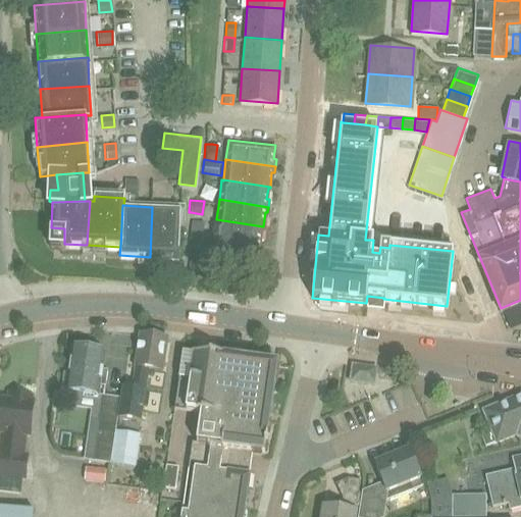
[(177,258),(180,208),(152,207),(150,257),(177,258)]
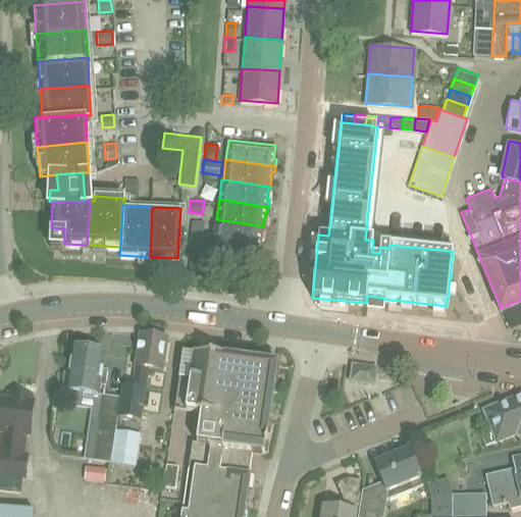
[(263,226),(216,219),(216,220),(214,220),(212,239),(261,247),(262,240),(260,239),(261,226),(263,227),(263,226)]
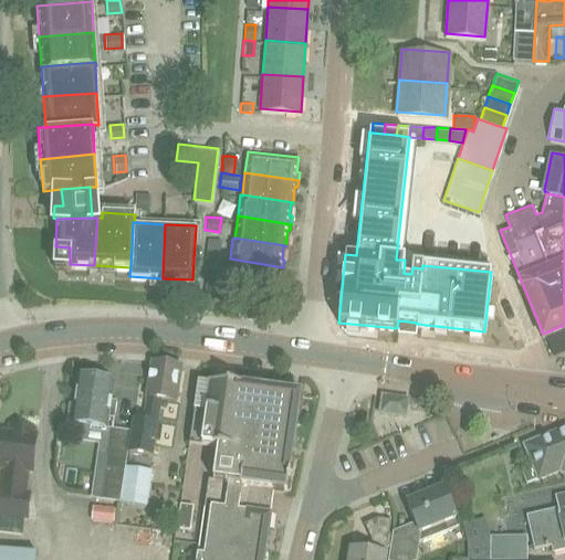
[(205,260),(219,261),(220,250),(207,249),(205,260)]
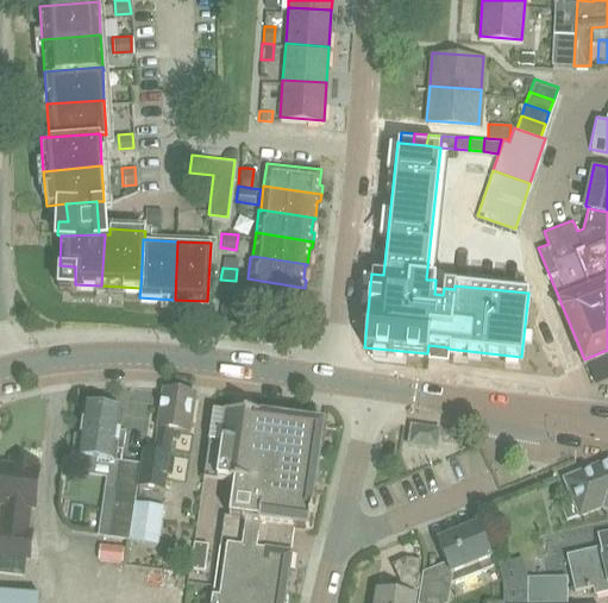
[(304,296),(305,288),(248,278),(244,305),(299,312),(301,295),(304,296)]
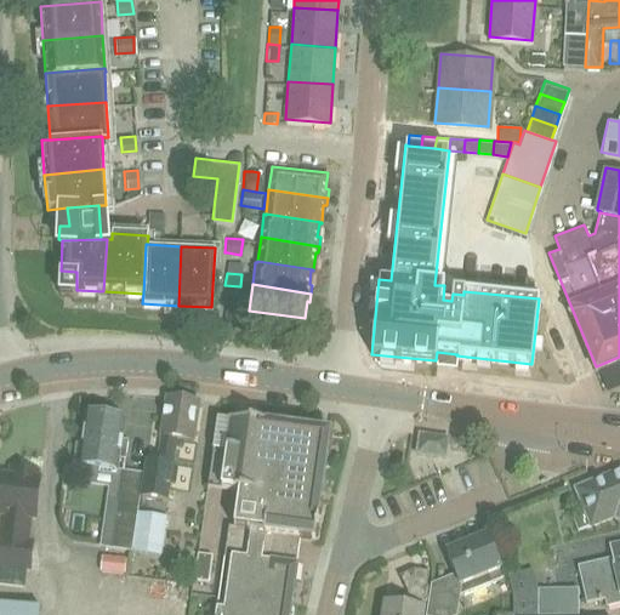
[(193,438),(199,400),(165,394),(155,457),(146,456),(141,493),(168,497),(176,436),(193,438)]
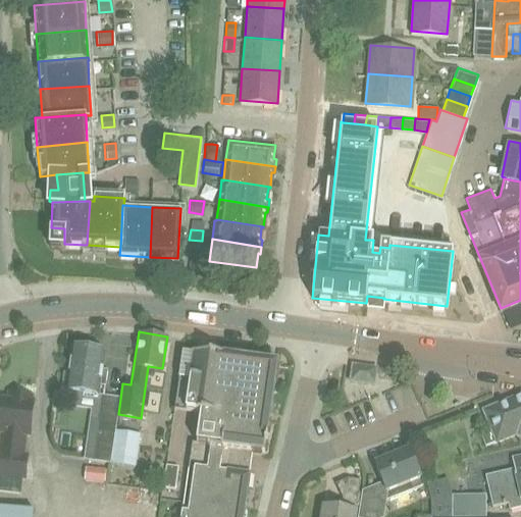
[(98,394),(104,350),(71,345),(64,389),(98,394)]
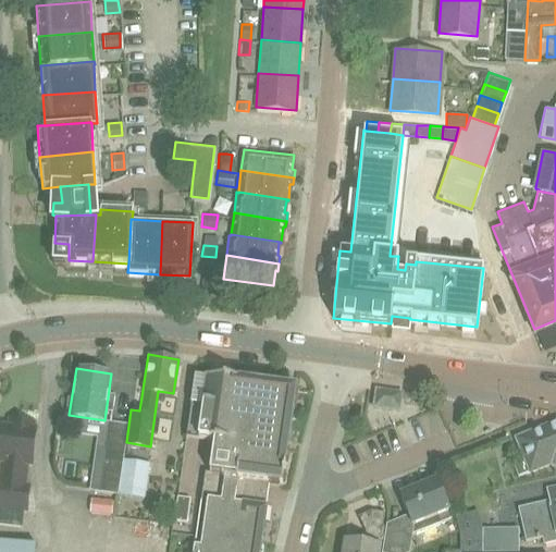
[(232,441),(241,379),(195,371),(185,434),(214,439),(232,441)]
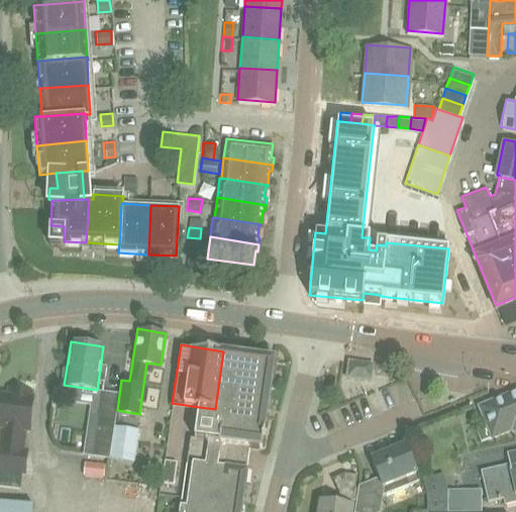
[(266,416),(272,376),(265,368),(267,357),(223,351),(215,409),(266,416)]
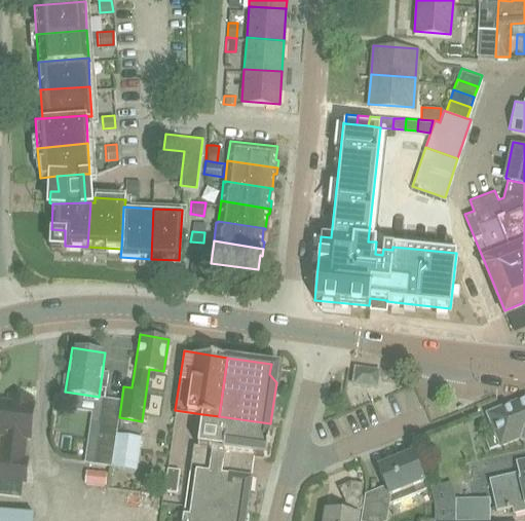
[(376,384),(378,368),(354,365),(352,381),(376,384)]
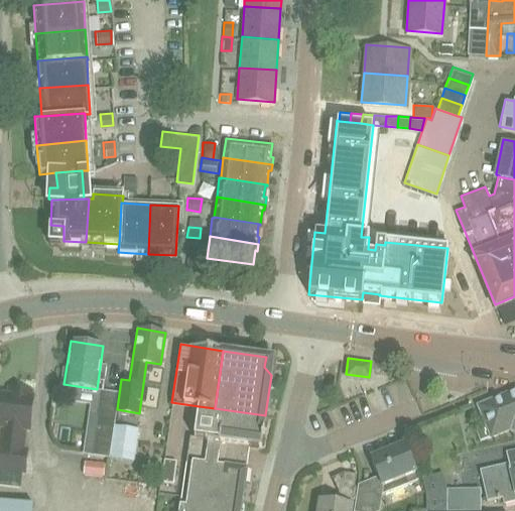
[(0,484),(19,486),(21,470),(23,470),(25,449),(21,448),(23,427),(28,428),(32,396),(29,395),(30,389),(9,387),(8,393),(0,391),(0,424),(2,424),(0,438),(0,484)]
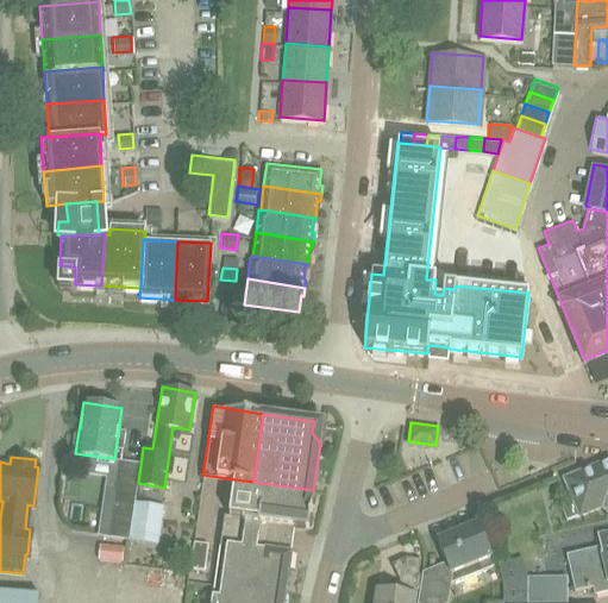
[(140,460),(118,457),(113,488),(136,491),(140,460)]
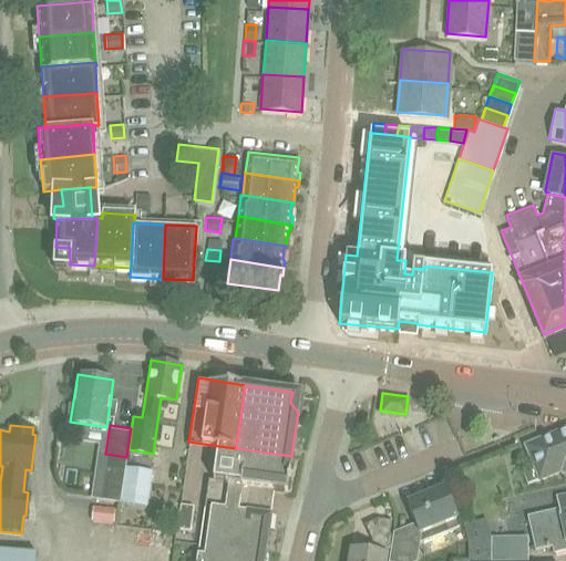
[(565,426),(526,444),(535,466),(522,470),(526,481),(559,468),(565,470),(565,426)]
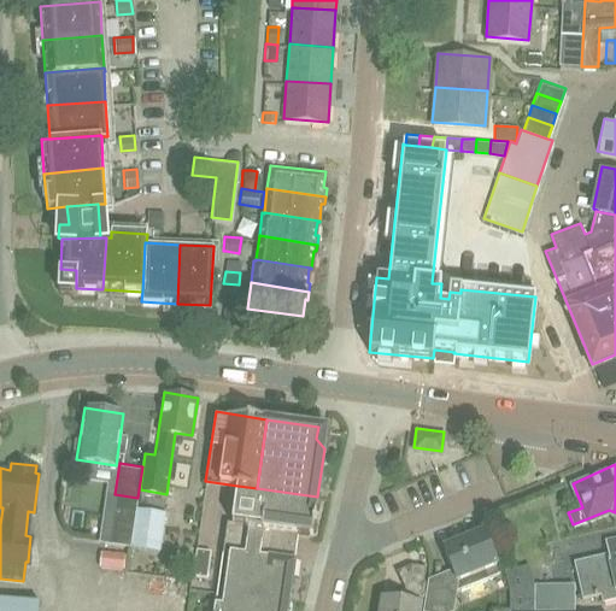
[(311,533),(317,497),(257,488),(238,486),(236,499),(235,499),(232,520),(288,529),(311,533)]
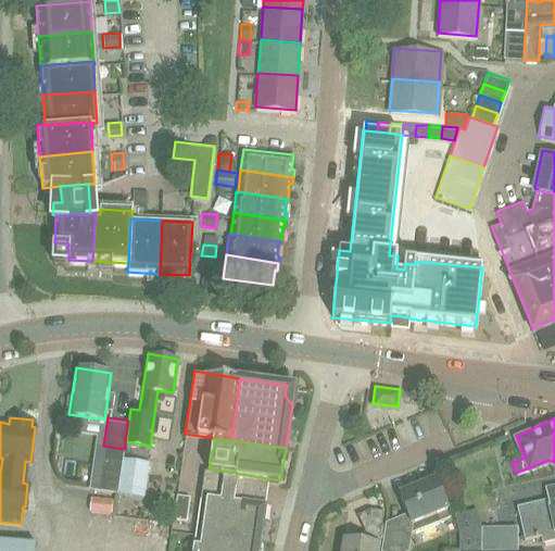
[(142,493),(148,459),(123,455),(122,461),(117,491),(142,493)]
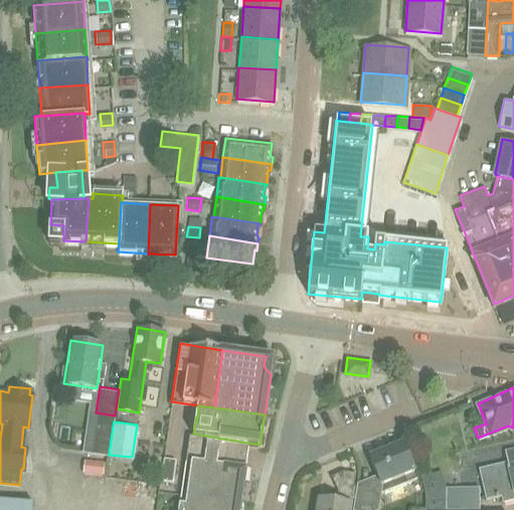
[(90,452),(109,455),(113,427),(94,423),(90,452)]
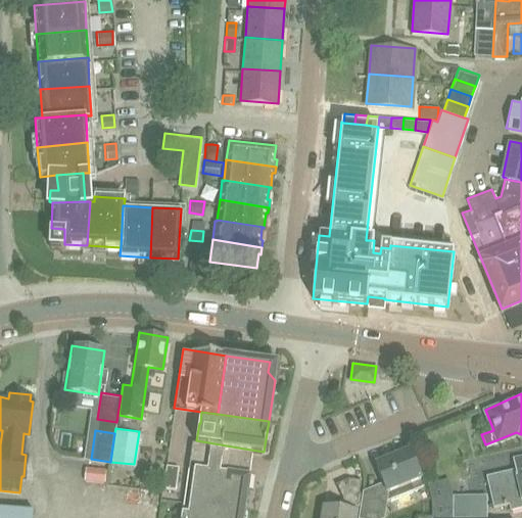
[(244,502),(250,461),(243,460),(244,449),(196,440),(192,440),(184,492),(244,502)]
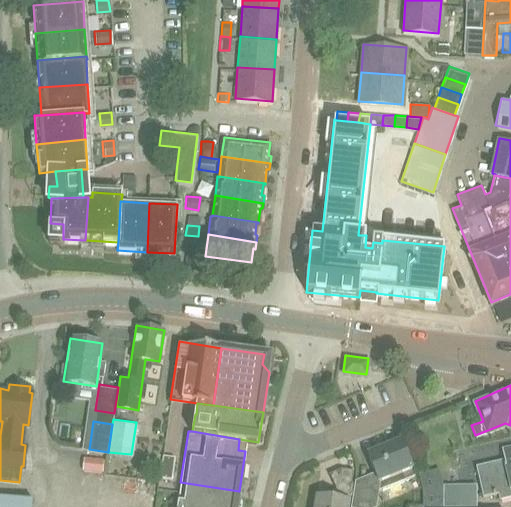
[(381,486),(403,477),(414,473),(400,439),(367,451),(381,486)]
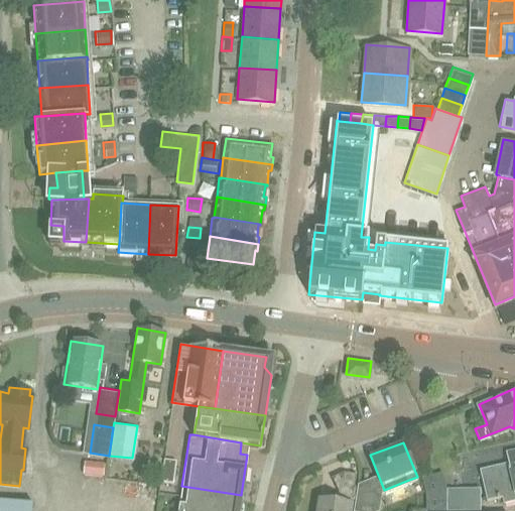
[(514,449),(505,451),(508,461),(479,468),(486,498),(501,495),(502,502),(514,498),(514,449)]
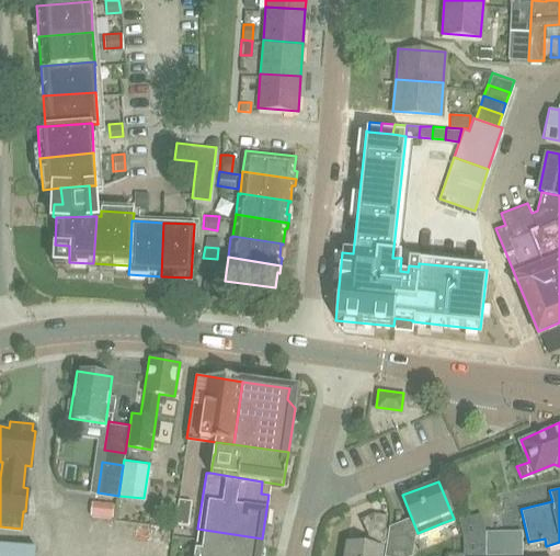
[(187,522),(191,498),(178,497),(174,520),(187,522)]
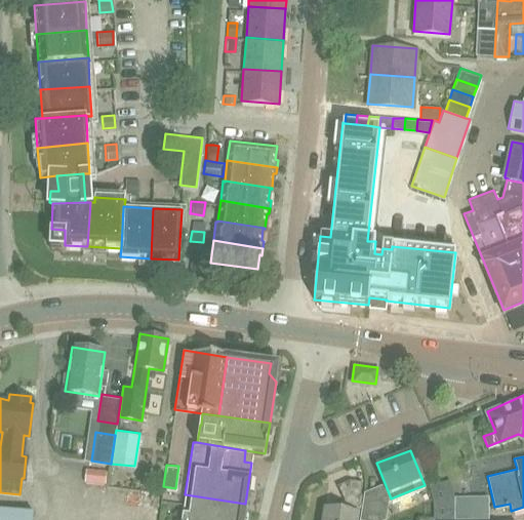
[(86,467),(85,479),(105,481),(107,469),(86,467)]
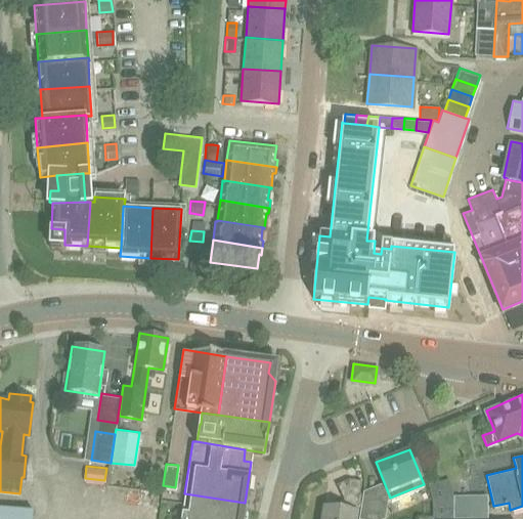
[(354,518),(361,479),(347,477),(336,482),(343,498),(341,509),(323,506),(321,518),(354,518)]
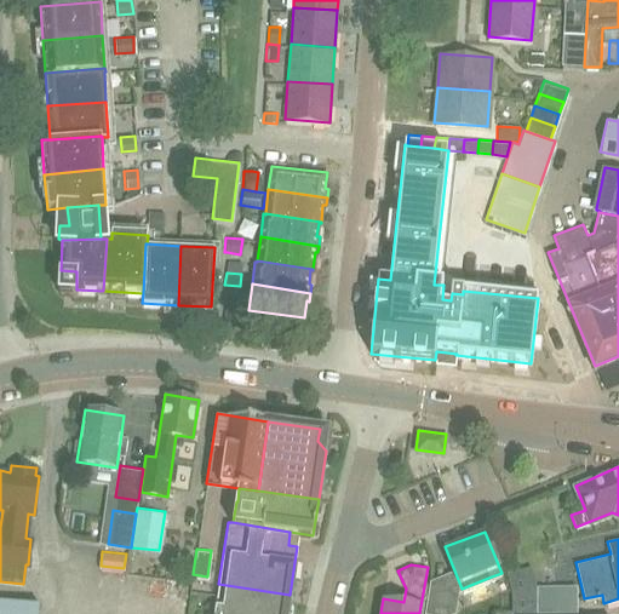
[(176,596),(178,581),(147,575),(144,591),(176,596)]
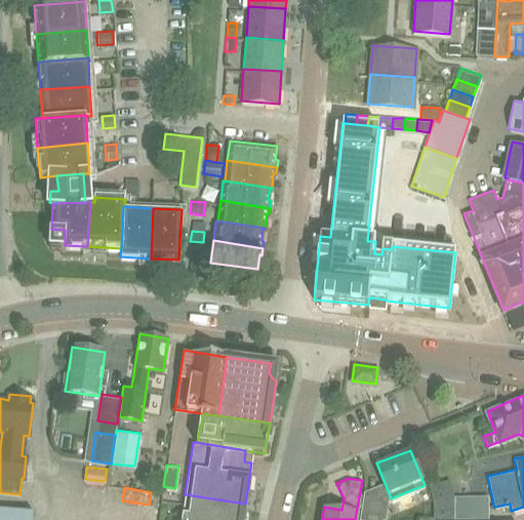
[(376,519),(381,493),(363,490),(358,518),(368,519),(376,519)]
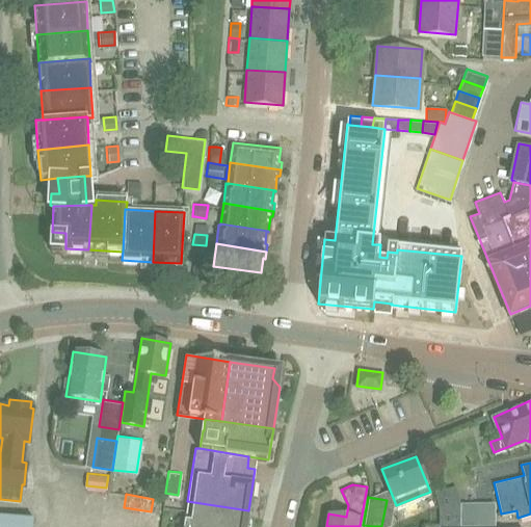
[(246,526),(248,510),(187,501),(183,526),(246,526)]
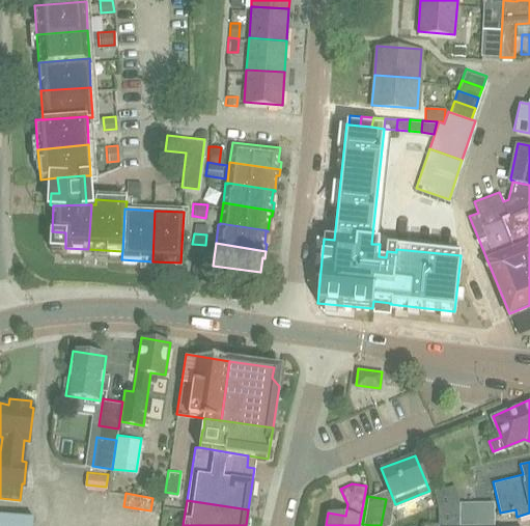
[(458,525),(494,525),(494,500),(458,501),(458,525)]
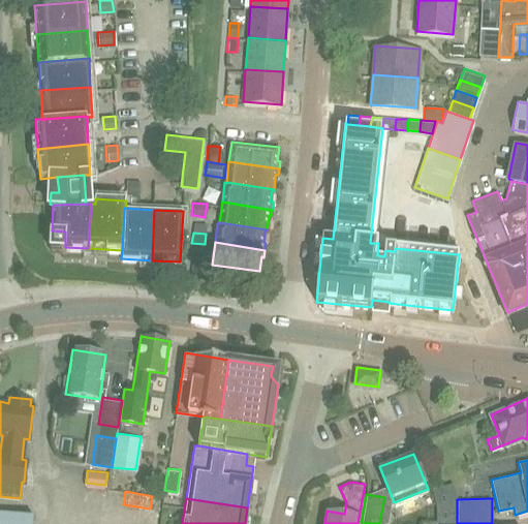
[(0,523),(32,523),(33,516),(0,512),(0,523)]
